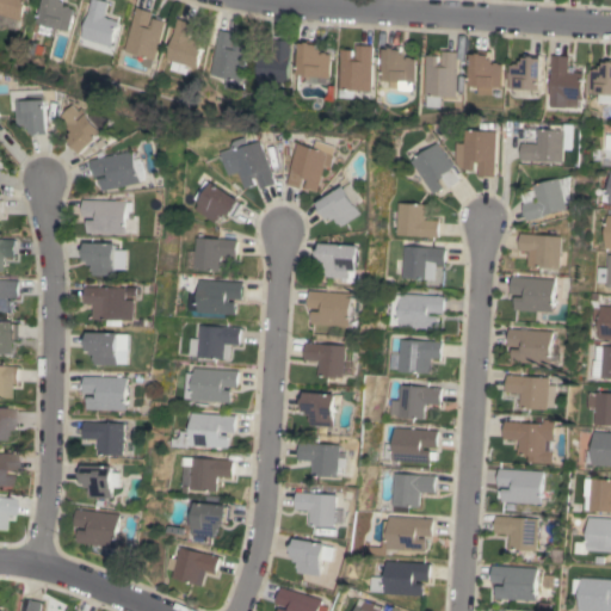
[(0,0),(25,0),(20,20),(0,14),(0,0)]
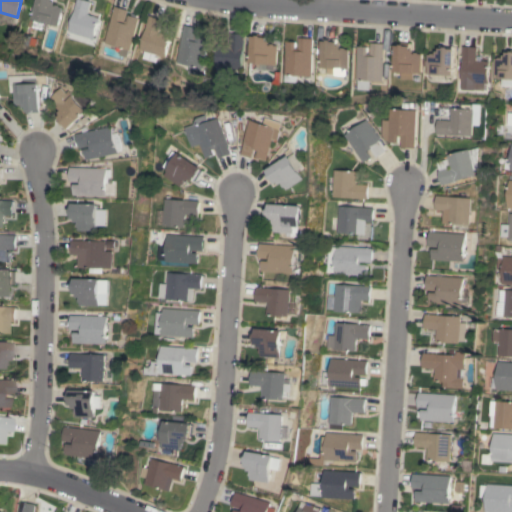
[(36,0),(52,0),(55,1),(54,5),(57,6),(57,4),(60,5),(59,6),(62,7),(57,26),(31,18),(36,0)]
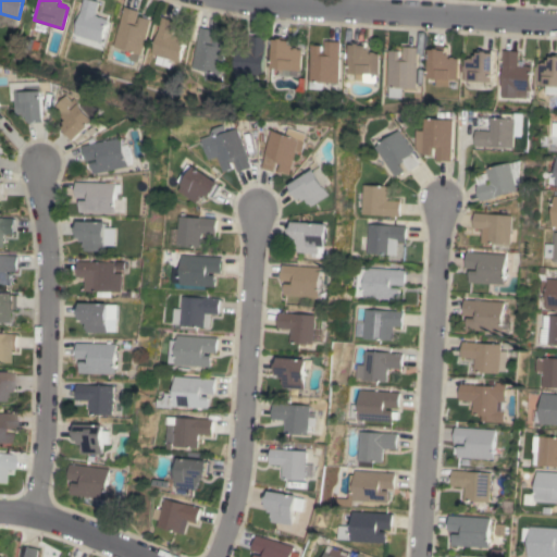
[(83,0),(95,0),(99,1),(95,14),(97,15),(97,16),(108,20),(101,42),(94,40),(93,46),(82,42),(84,37),(73,35),(83,0)]
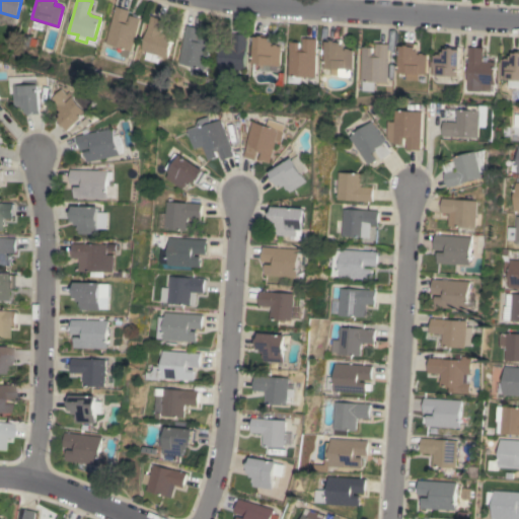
[(131,51),(130,51),(128,58),(120,56),(122,49),(104,43),(116,6),(130,10),(127,20),(129,21),(131,14),(141,17),(131,51)]
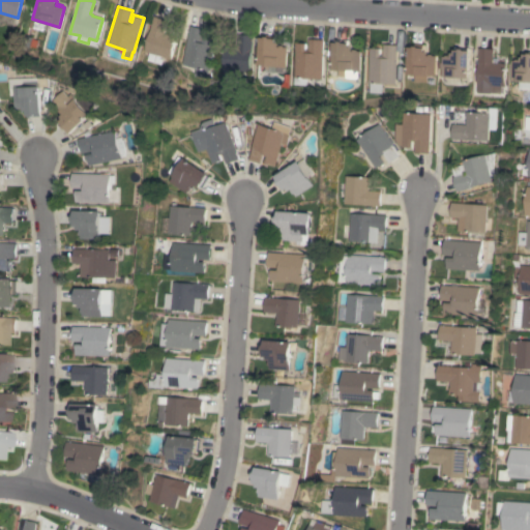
[(143,51),(154,16),(169,20),(165,33),(172,35),(177,36),(171,59),(143,51)]
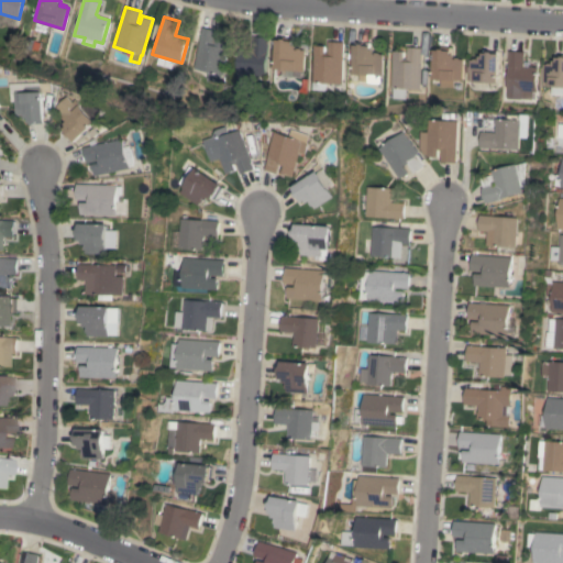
[(222,76),(220,75),(219,83),(206,80),(207,72),(192,68),(202,28),(218,31),(216,40),(218,41),(219,36),(230,39),(222,76)]
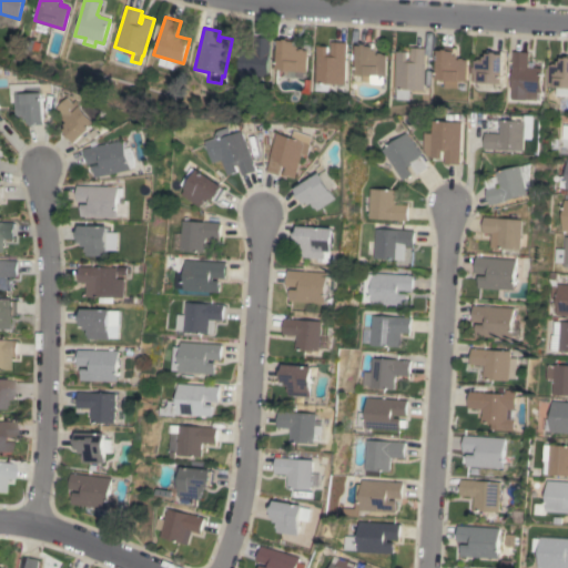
[(266,77),(254,75),(253,87),(237,84),(239,74),(236,74),(240,49),(253,50),(255,36),(271,38),(266,77)]
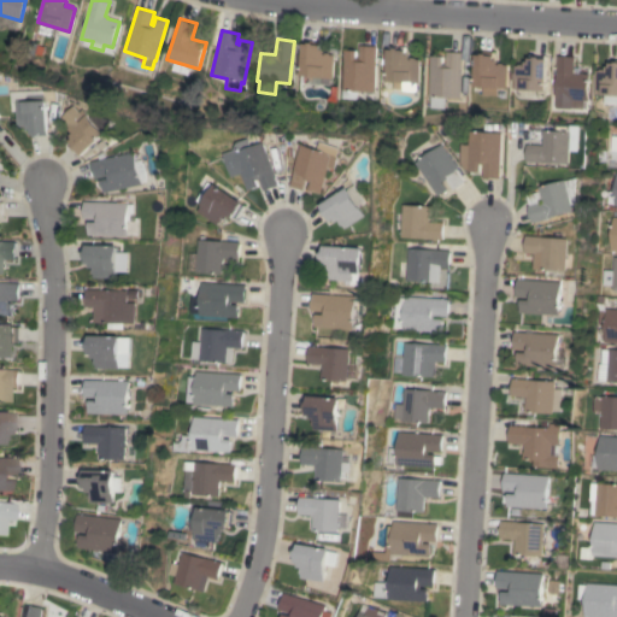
[(331,78),(299,75),(303,43),(310,43),(310,42),(315,42),(315,45),(322,45),(321,48),(324,50),(324,52),(330,53),(330,54),(334,56),(331,78)]
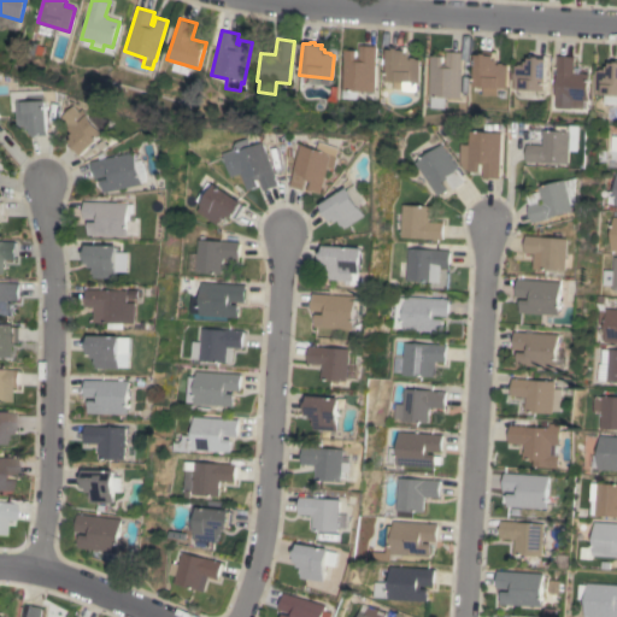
[(375,92),(357,92),(357,99),(341,98),(344,50),(357,50),(357,58),(359,58),(360,45),(377,46),(375,92)]
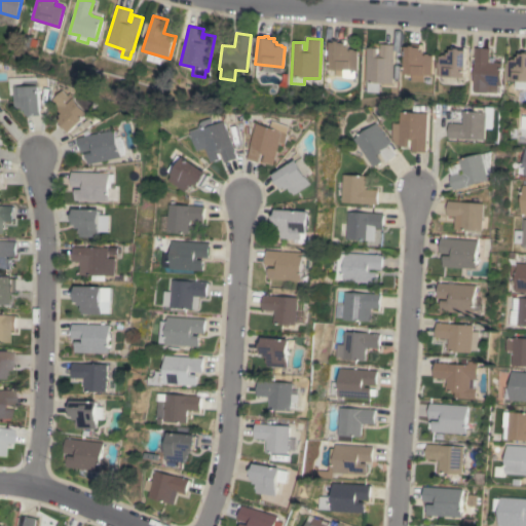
[(331,42),(337,42),(337,41),(341,41),(341,42),(347,42),(346,46),(350,46),(349,48),(355,49),(354,50),(359,50),(358,71),(355,71),(355,77),(350,77),(350,78),(342,77),(343,76),(336,76),(336,69),(329,69),(331,42)]
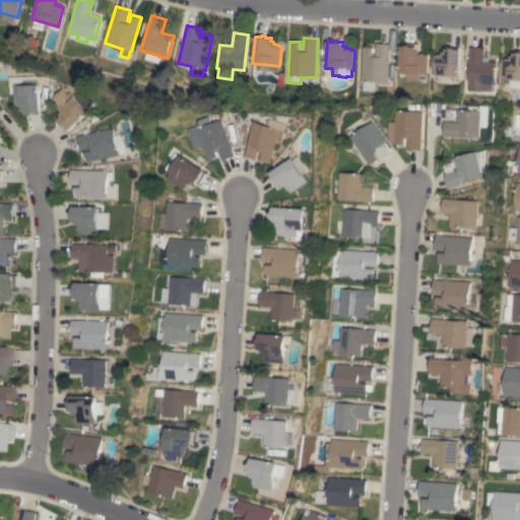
[(364,47),(374,47),(374,54),(376,54),(377,43),(391,44),(388,82),(376,81),(375,91),(362,90),(363,81),(361,81),(364,47)]
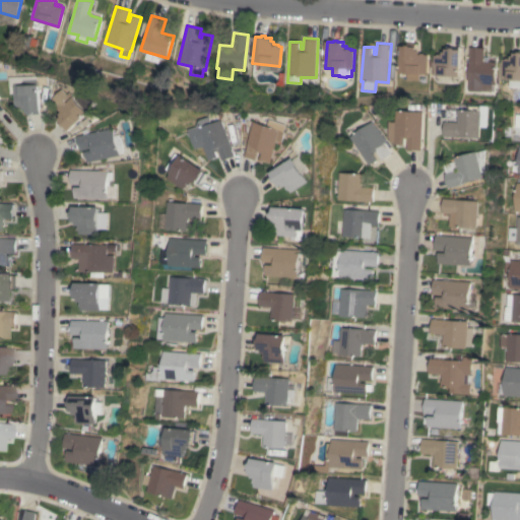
[(401,46),(407,46),(407,45),(411,45),(411,47),(417,47),(416,50),(420,50),(420,53),(425,53),(425,55),(429,55),(428,75),(419,74),(419,80),(406,80),(406,73),(399,73),(401,46)]
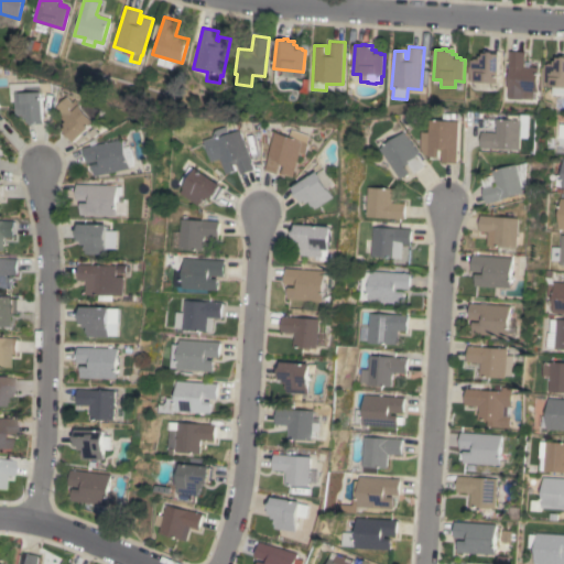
[(499,84),(469,82),(469,73),(466,73),(466,66),(469,66),(470,60),(474,60),(474,58),(477,58),(477,61),(479,61),(480,56),(484,56),(484,53),(485,53),(485,50),(487,50),(487,51),(499,52),(499,53),(501,54),(499,84)]
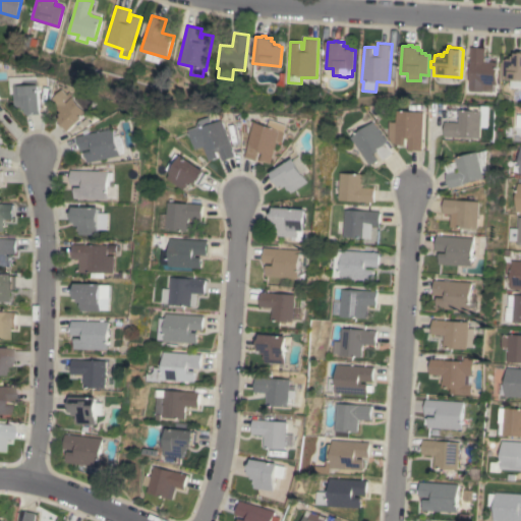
[(471,47),(485,48),(484,61),(498,62),(497,84),(494,84),(493,92),(468,91),(471,47)]
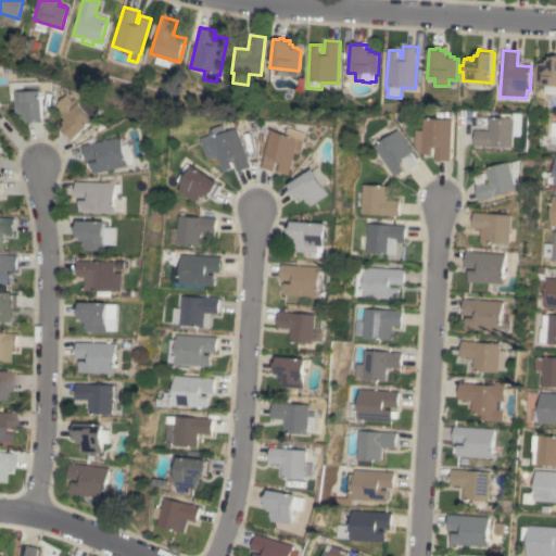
[(555,85),(535,85),(536,63),(541,63),(541,62),(543,62),(543,64),(545,64),(546,60),(550,60),(550,57),(555,57),(555,55),(555,85)]
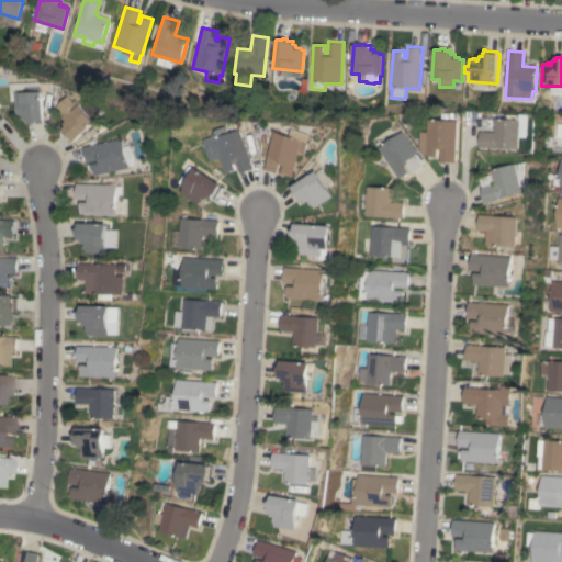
[(44,81),(44,91),(46,91),(47,121),(46,121),(46,123),(34,123),(34,125),(32,125),(32,121),(31,121),(30,117),(27,117),(26,115),(19,115),(19,114),(18,114),(17,92),(18,92),(18,88),(22,82),(44,81)]
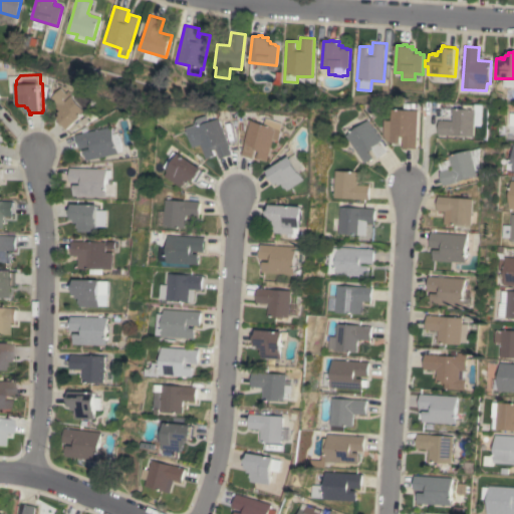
[(68,130),(60,119),(62,118),(61,117),(64,114),(62,112),(65,109),(63,107),(62,108),(60,106),(61,106),(59,103),(64,98),(62,95),(67,91),(69,94),(74,89),(91,110),(68,130)]
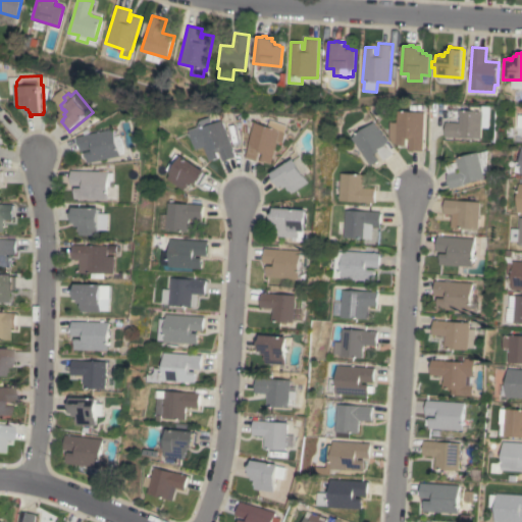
[(483,139),(447,137),(448,122),(462,122),(462,115),(462,109),(485,111),(483,139)]
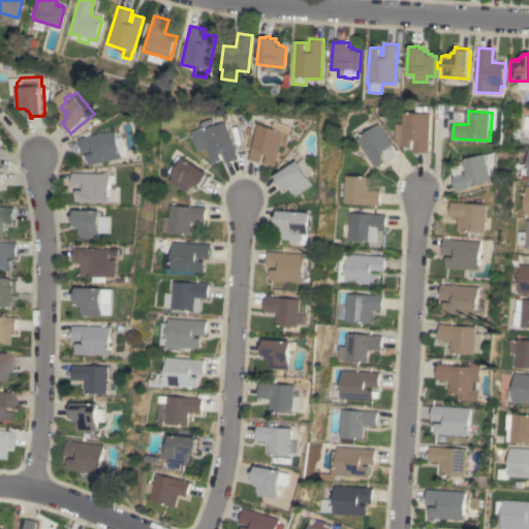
[(430,153),(415,152),(416,141),(413,141),(413,148),(402,147),(402,145),(399,145),(399,144),(396,143),(398,123),(404,123),(404,112),(433,114),(430,153)]
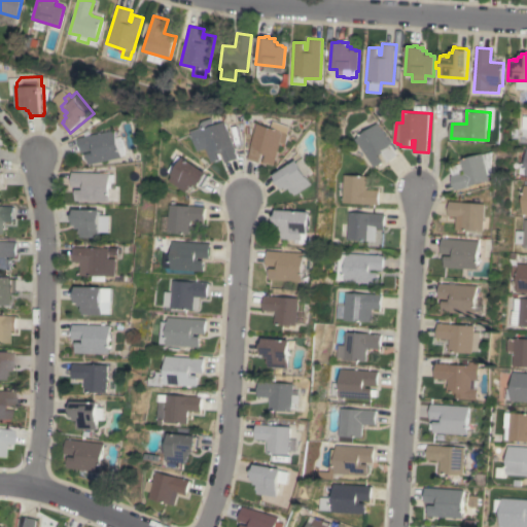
[(240,159),(226,163),(223,151),(220,152),(222,159),(213,163),(208,148),(200,151),(192,131),(202,128),(205,121),(215,117),(218,126),(227,121),(240,159)]
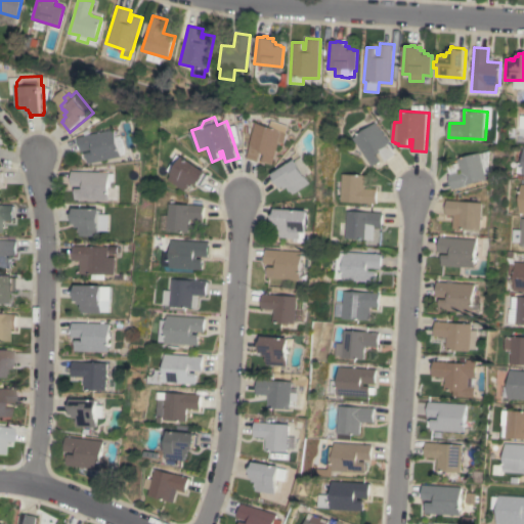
[(275,164),(269,162),(268,163),(264,161),(267,154),(264,153),(260,162),(249,158),(252,146),(251,146),(259,122),(278,128),(280,123),(292,126),(290,133),(291,133),(287,143),(282,141),(275,164)]
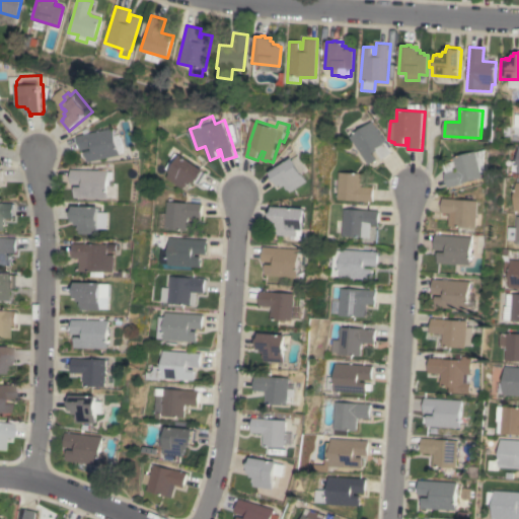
[(386,142),(386,143),(392,153),(382,160),(377,151),(374,153),(378,160),(374,162),(374,161),(368,165),(350,137),(373,122),(386,142)]
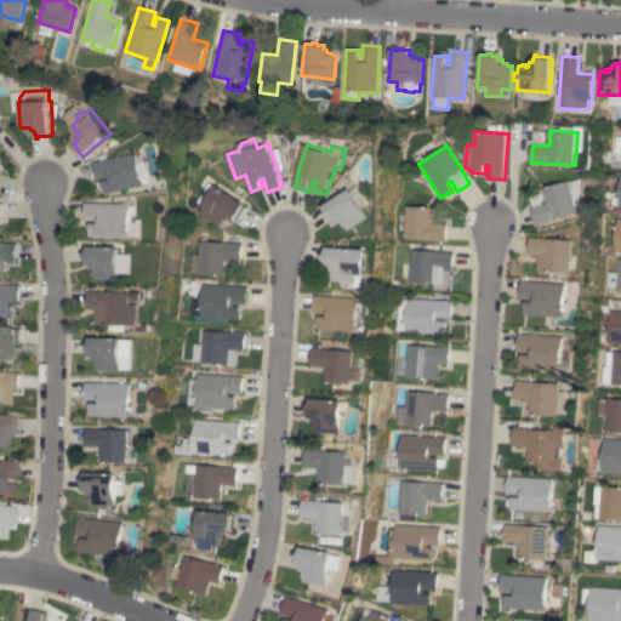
[(141,153),(148,186),(108,194),(104,181),(113,180),(113,177),(100,180),(96,163),(141,153)]
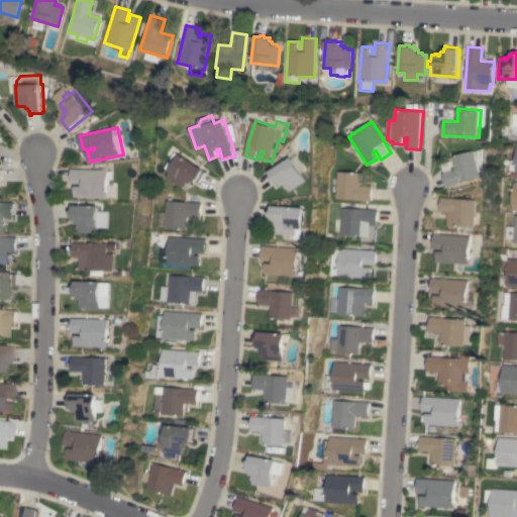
[(482,175),(483,177),(447,186),(443,172),(445,172),(442,164),(454,161),(453,157),(476,150),(476,151),(486,148),(485,174),(482,175)]
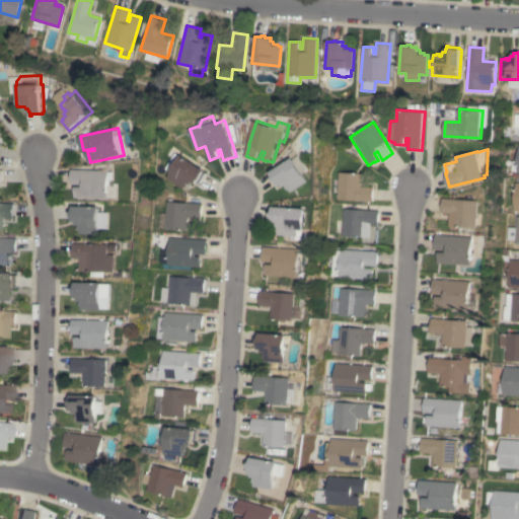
[(205,170),(205,171),(206,173),(199,183),(197,182),(196,183),(194,182),(192,184),(190,183),(187,188),(186,187),(183,190),(166,177),(170,172),(165,168),(176,152),(181,156),(182,154),(205,170)]
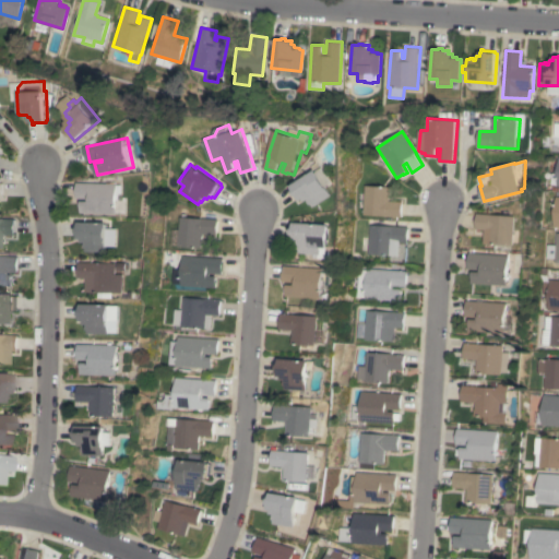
[(319,169),(334,195),(316,206),(313,204),(312,204),(310,202),(312,201),(311,200),(307,202),(305,199),(302,200),(301,199),(299,200),(292,188),(294,187),(293,186),(319,169)]
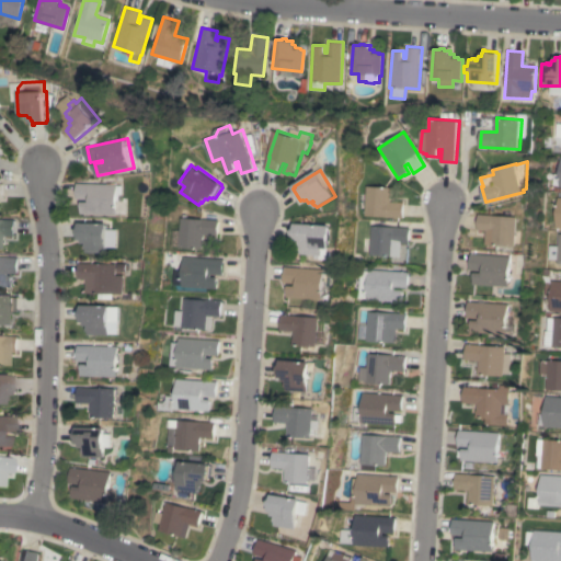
[(119,184),(119,185),(125,185),(125,197),(129,197),(129,213),(119,213),(119,214),(82,214),(82,202),(90,202),(90,199),(78,199),(78,183),(119,184)]
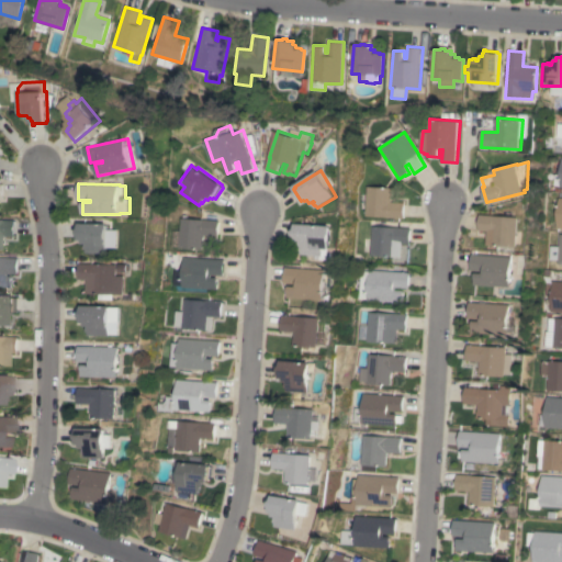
[(367,186),(392,188),(391,202),(405,202),(404,218),(364,216),(367,186)]
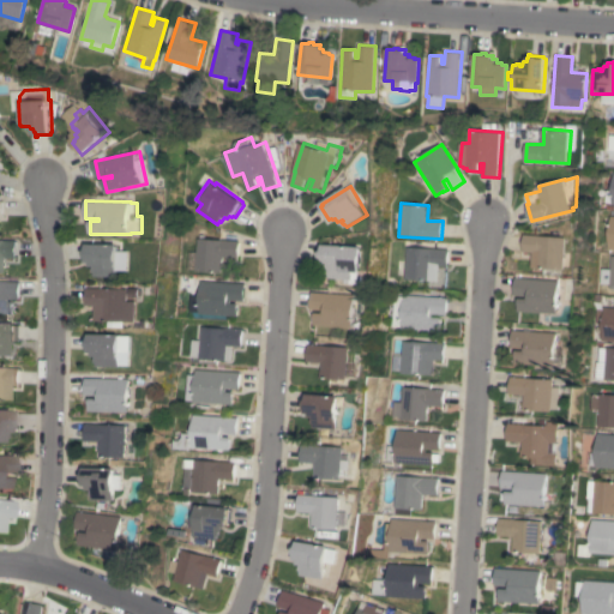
[(567,238),(565,270),(533,268),(534,252),(523,252),(524,234),(567,238)]
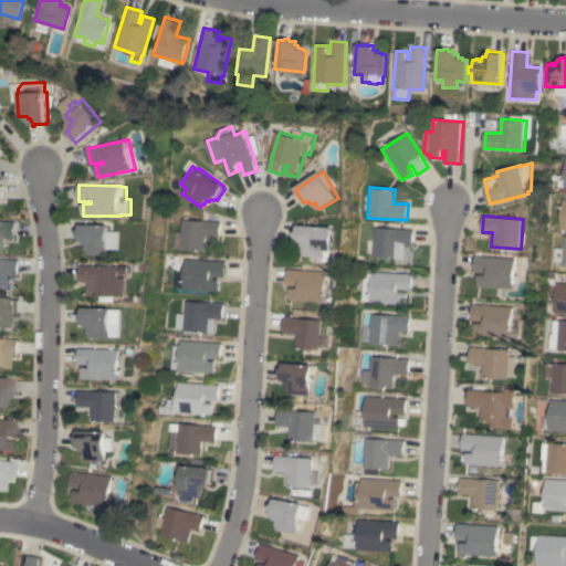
[(181,219),(221,222),(220,238),(205,237),(205,251),(179,250),(181,219)]
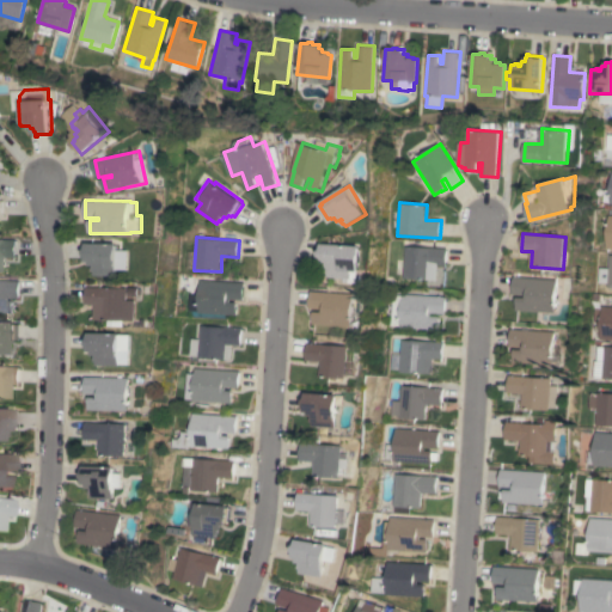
[(0,239),(16,240),(16,257),(0,257),(0,239)]
